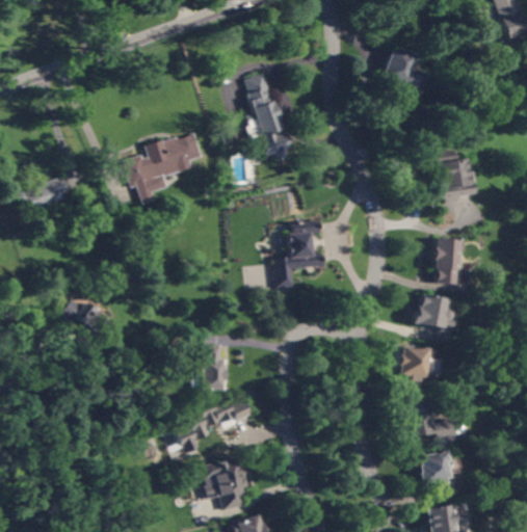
[(521,0),(525,11),(524,12),(526,18),(526,32),(511,38),(497,0),(521,0)]
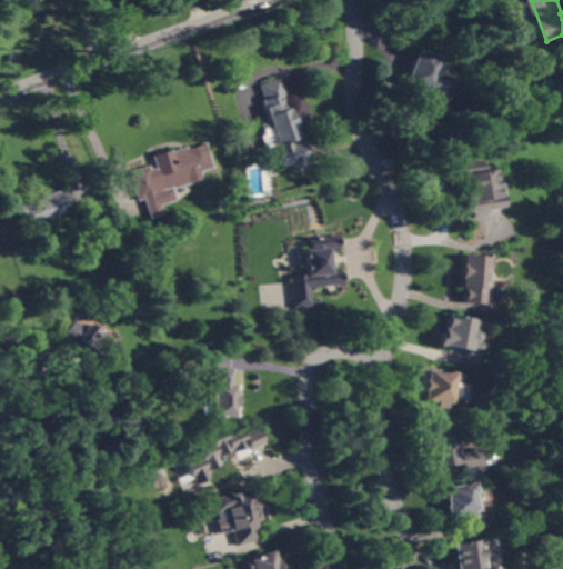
[(440,93),(435,92),(428,113),(408,106),(415,85),(408,82),(420,50),(444,59),(436,78),(444,81),(440,93)]
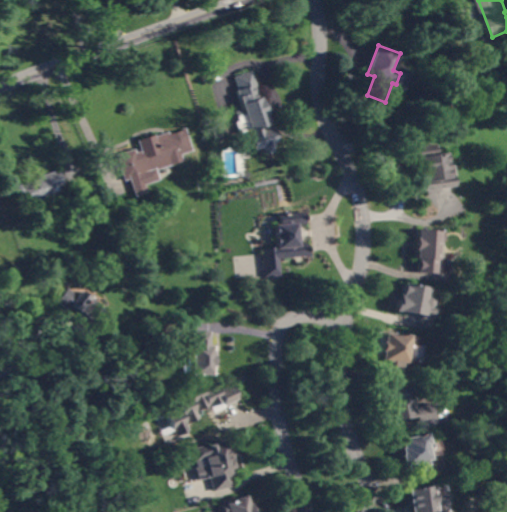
[(261,97),(263,96),(269,114),(268,115),(271,124),(267,125),(269,129),(276,127),(282,142),(279,143),(278,151),(271,153),(266,148),(257,151),(252,135),(254,135),(240,97),(241,97),(239,90),(242,89),(237,77),(254,71),(260,88),(258,89),(261,97)]
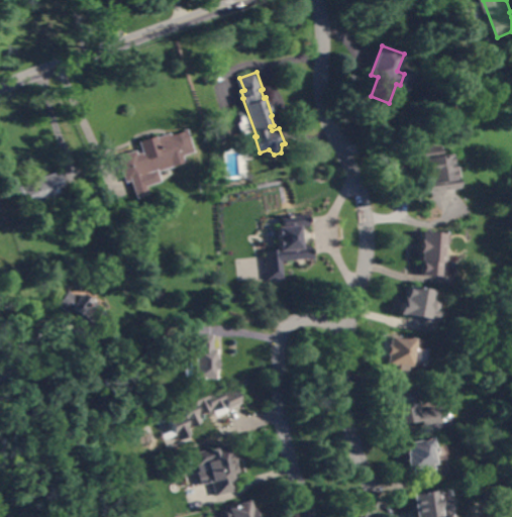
[(198,151),(187,156),(189,163),(177,167),(174,160),(156,166),(158,171),(160,170),(164,182),(148,187),(151,194),(139,198),(134,181),(129,182),(120,157),(139,149),(141,153),(145,152),(144,148),(142,141),(160,136),(160,138),(173,133),(174,135),(191,129),(198,151)]
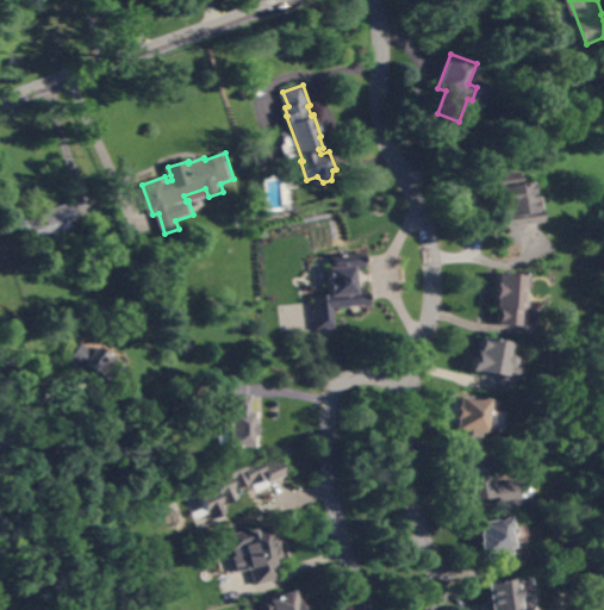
[(523,184),(534,182),(537,210),(543,209),(545,222),(508,226),(504,206),(499,207),(498,195),(504,194),(503,188),(497,190),(496,174),(521,170),(523,184)]
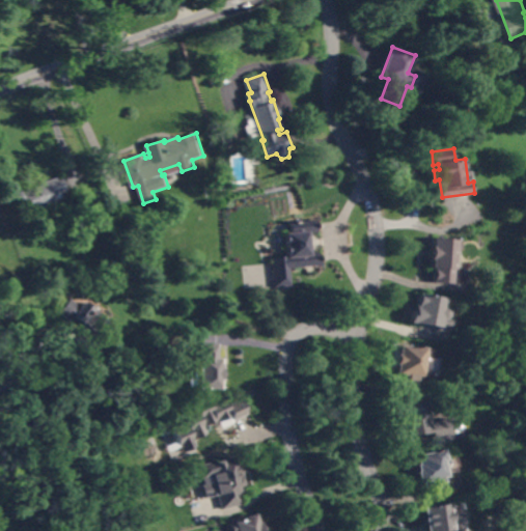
[(72,190),(58,195),(60,202),(24,214),(17,193),(32,188),(33,190),(50,185),(49,182),(67,176),(72,190)]
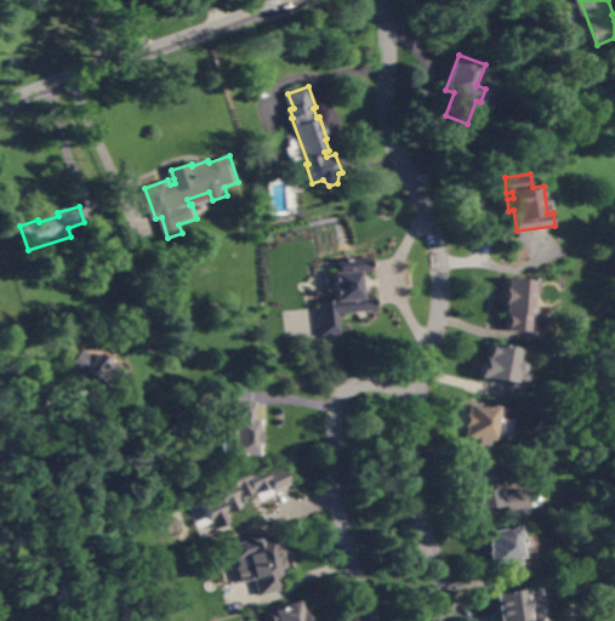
[(364,296),(377,295),(379,311),(342,313),(342,336),(324,337),(322,301),(337,300),(336,272),(342,271),(341,258),(374,257),(375,271),(363,272),(364,296)]
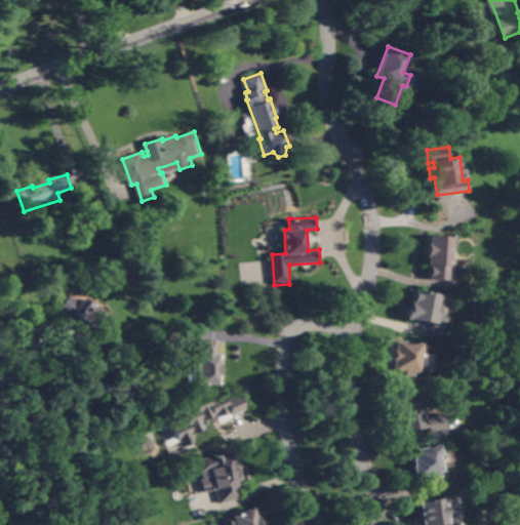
[(449,237),(449,236),(456,236),(455,249),(450,249),(448,280),(430,279),(431,265),(427,265),(428,256),(426,255),(426,243),(428,243),(428,235),(449,237)]
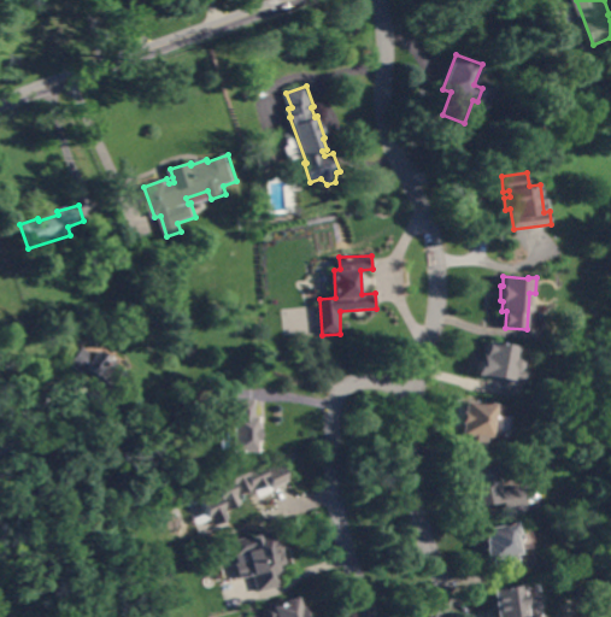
[(282,292),(281,278),(295,277),(297,291),(282,292)]
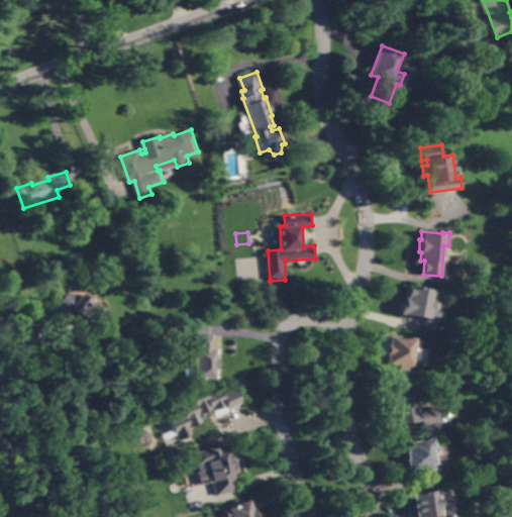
[(110,247),(106,235),(112,233),(116,245),(110,247)]
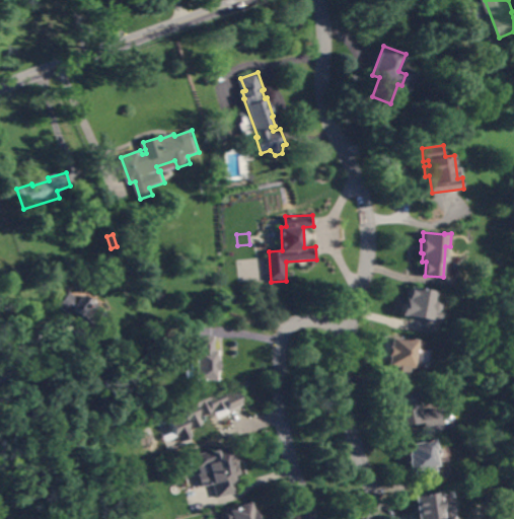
[(435,301),(440,301),(438,312),(433,311),(432,319),(402,315),(405,297),(409,298),(411,287),(436,291),(435,301)]
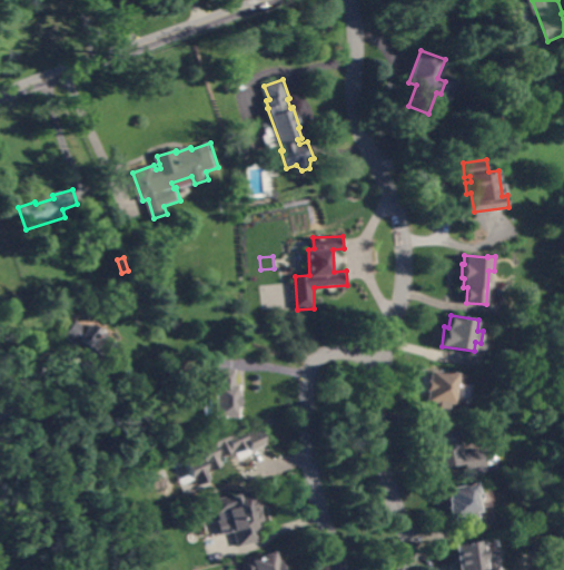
[(89,328),(94,324),(117,344),(114,349),(117,351),(115,354),(121,359),(128,356),(134,373),(117,380),(111,363),(116,361),(111,357),(110,360),(98,349),(97,351),(83,338),(78,344),(67,335),(78,321),(89,328)]
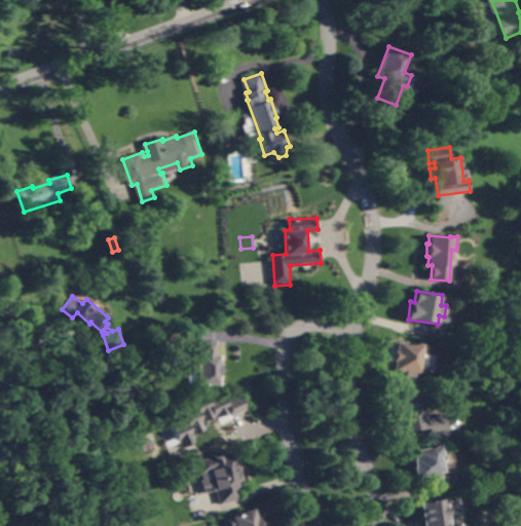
[(221,366),(227,365),(227,373),(221,373),(222,384),(200,385),(200,370),(195,370),(195,360),(201,360),(200,341),(220,340),(221,366)]
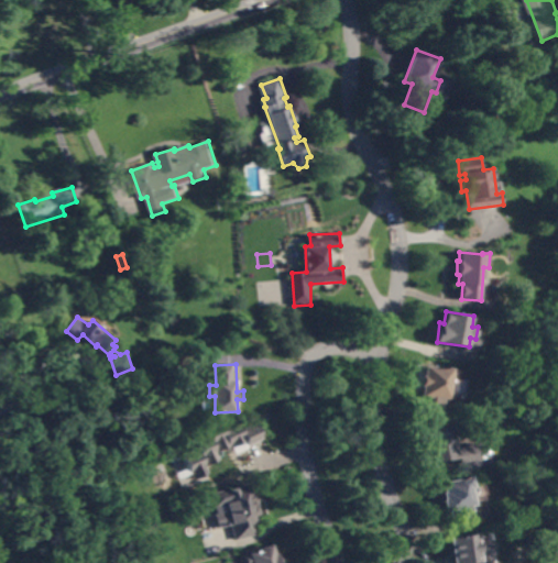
[(449,399),(444,398),(441,414),(424,410),(426,397),(422,396),(422,392),(419,392),(422,371),(426,371),(427,365),(453,370),(449,399)]
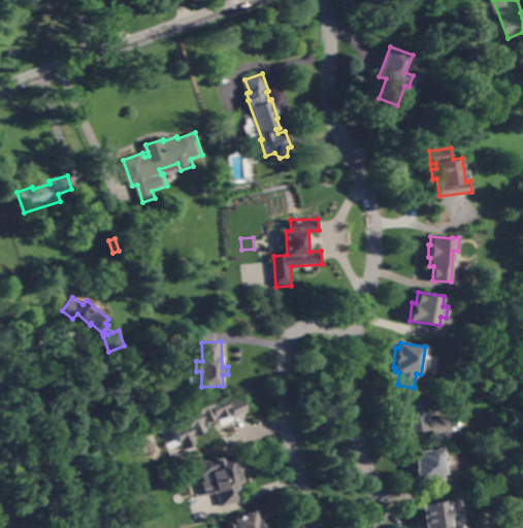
[(214,403),(227,396),(230,403),(243,397),(251,411),(236,418),(234,414),(222,420),(221,418),(206,424),(209,431),(196,437),(199,443),(187,450),(176,428),(189,422),(187,416),(199,409),(196,402),(209,396),(214,403)]
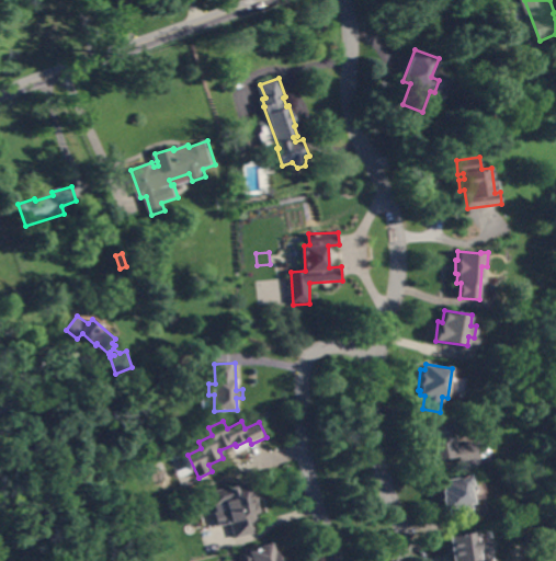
[(460,444),(475,441),(480,458),(461,464),(458,455),(430,464),(421,430),(453,421),(460,444)]
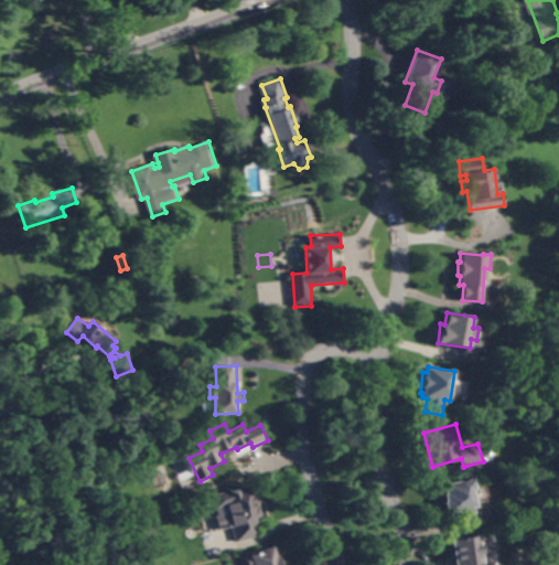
[(475,487),(477,487),(481,488),(482,492),(480,497),(475,498),(476,507),(473,508),(476,522),(460,525),(458,511),(449,513),(445,501),(447,501),(444,494),(447,494),(443,484),(473,478),(475,487)]
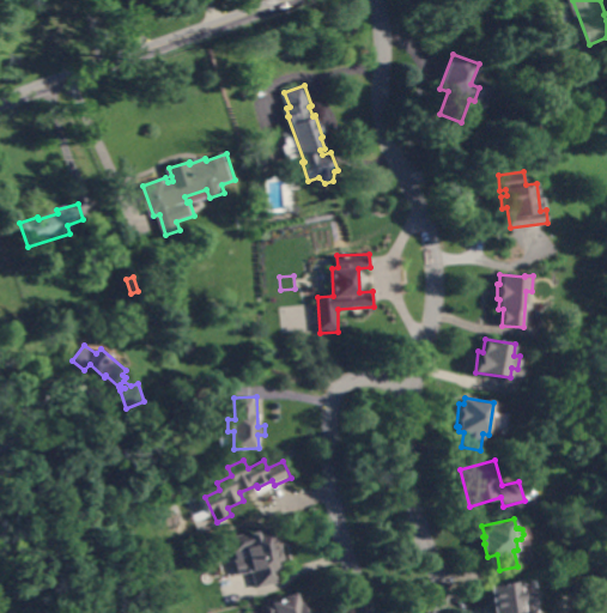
[(286,581),(260,588),(256,572),(241,576),(237,560),(241,559),(235,536),(278,526),(289,568),(283,569),(286,581)]
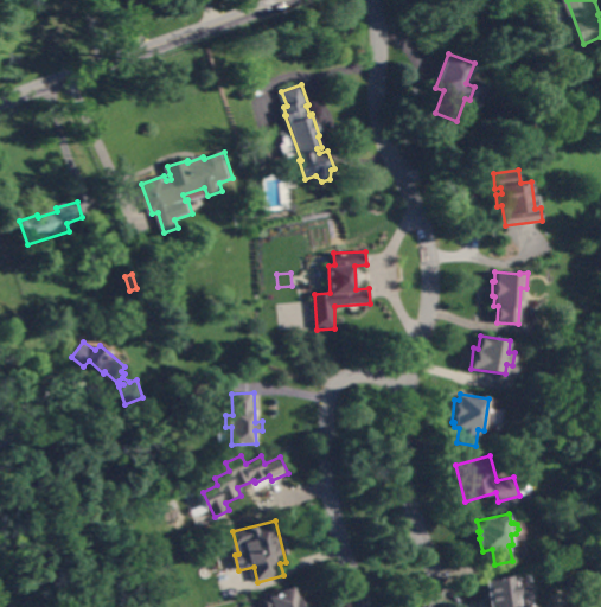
[(516,585),(534,582),(536,598),(535,598),(536,606),(488,606),(485,580),(515,575),(516,585)]
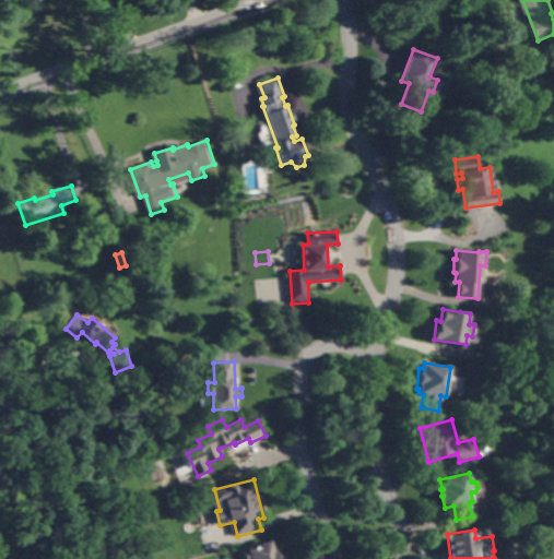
[(278,558),(247,558),(245,550),(272,542),(278,558)]
